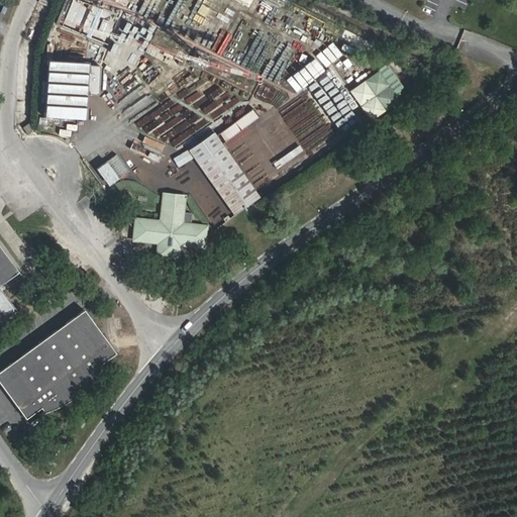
[(166,70),(177,75),(181,65),(170,60),(166,70)]
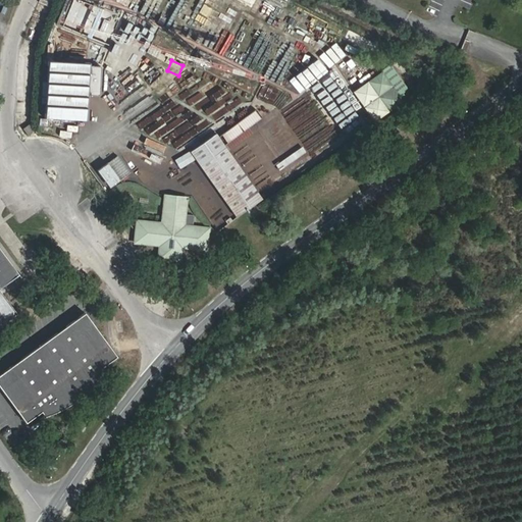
[(336,65),(352,89),(369,77),(362,65),(349,73),(342,62),(336,65)]
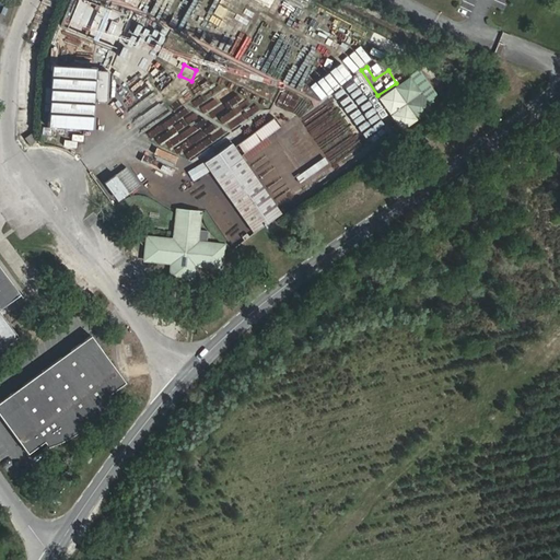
[(96,70),(51,68),(48,129),(93,131),(94,104),(107,104),(109,72),(96,72),(96,70)]
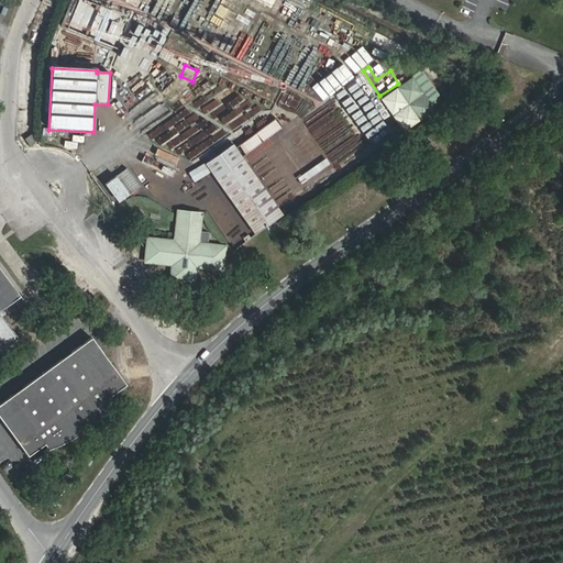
[(411,81),(383,101),(404,130),(431,110),(411,81)]
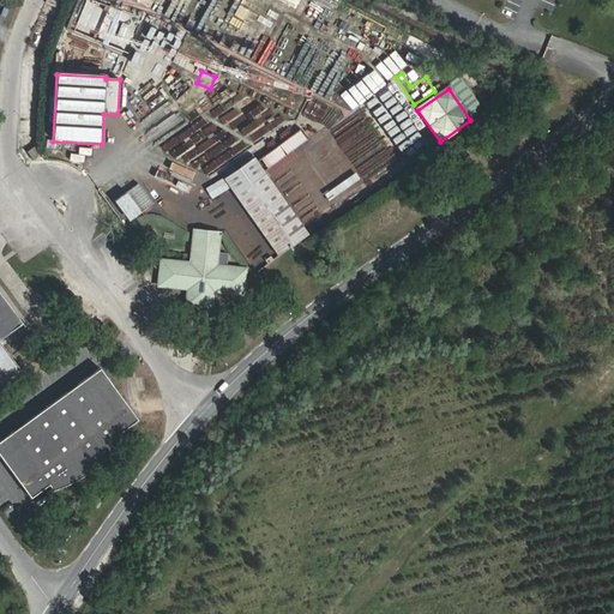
[(298,158),(292,149),(307,140),(301,131),(257,157),(268,176),(298,158)]
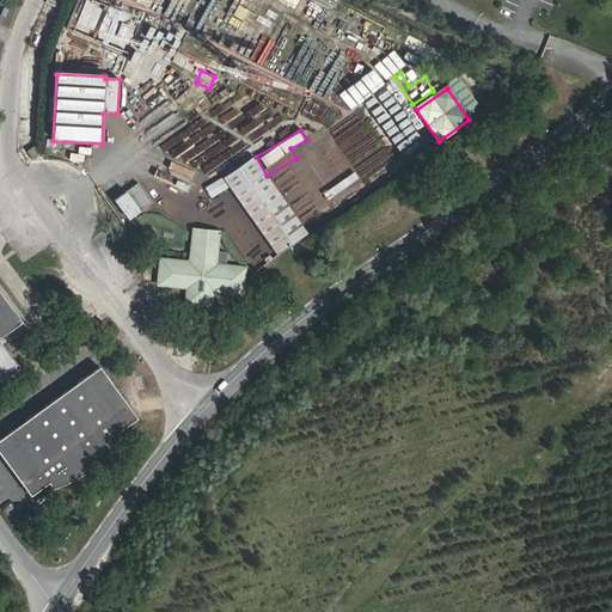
[(42,145),(34,133),(22,140),(30,153),(42,145)]
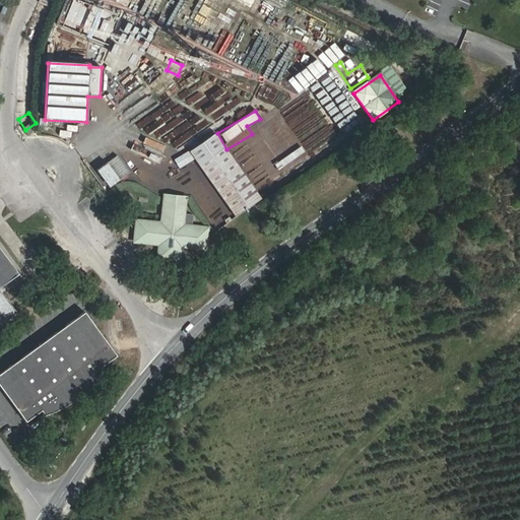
[(39,118),(38,131),(53,132),(53,121),(44,121),(44,118),(39,118)]
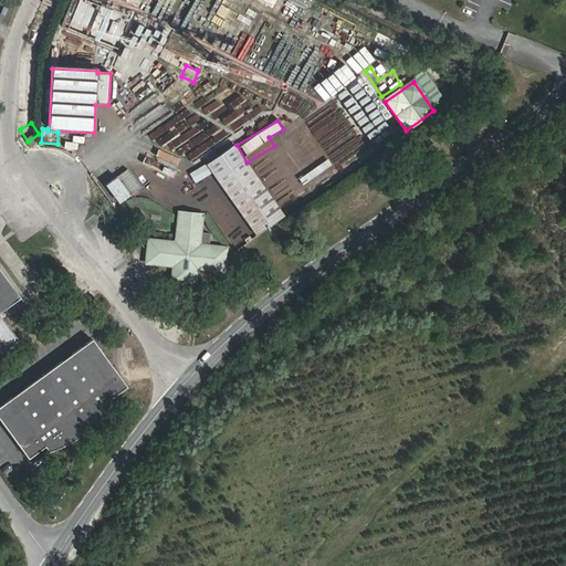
[(284,218),(234,148),(207,167),(257,237),(284,218)]
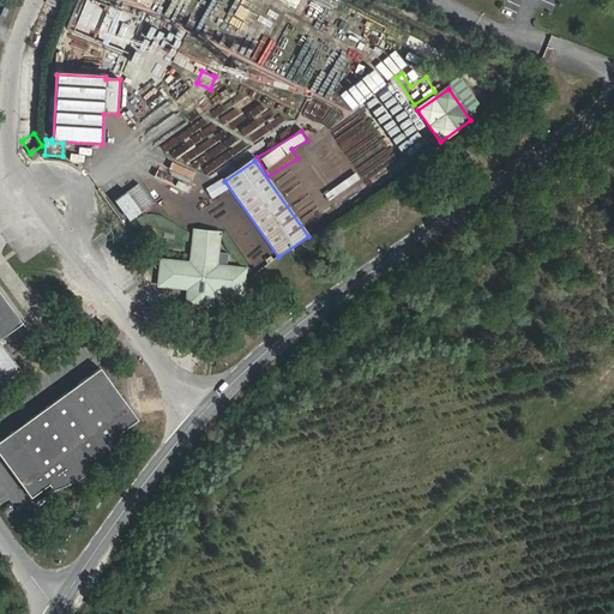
[(137,182),(112,202),(127,222),(154,203),(137,182)]
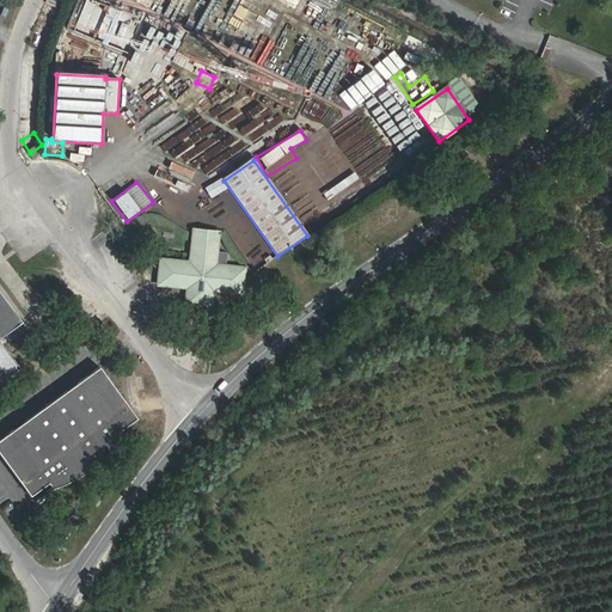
[(215,236),(191,233),(188,265),(158,262),(155,287),(187,291),(185,301),(208,304),(209,292),(239,295),(242,271),(212,268),(215,236)]
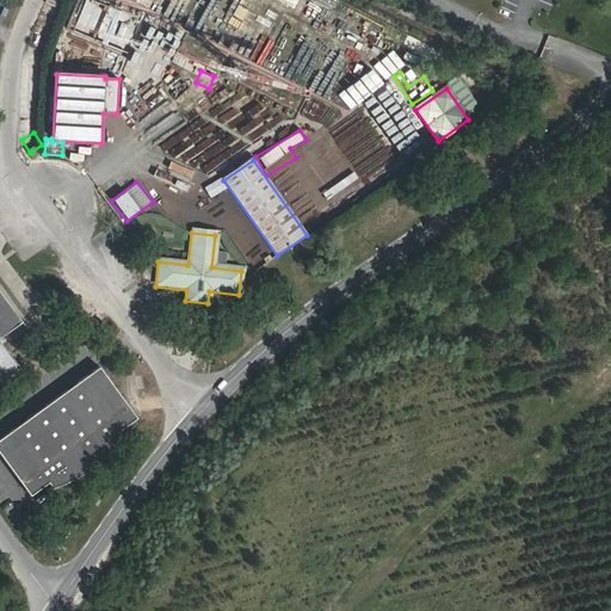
[(36,402),(78,468),(80,466),(81,464),(82,463),(84,462),(87,461),(90,458),(91,457),(93,455),(94,454),(97,452),(98,450),(100,449),(102,448),(103,445),(104,445),(105,443),(106,442),(107,440),(109,438),(111,436),(113,433),(115,431),(117,427),(118,425),(119,424),(121,421),(122,418),(128,414),(92,363),(36,402)]
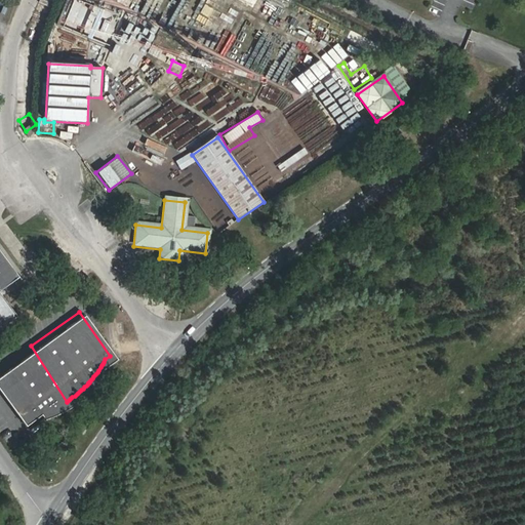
[(67,402),(31,346),(0,367),(0,395),(17,420),(24,416),(27,416),(31,415),(34,415),(38,414),(42,413),(45,411),(49,410),(52,409),(55,407),(58,406),(61,405),(63,404),(64,403),(65,403),(67,402)]
